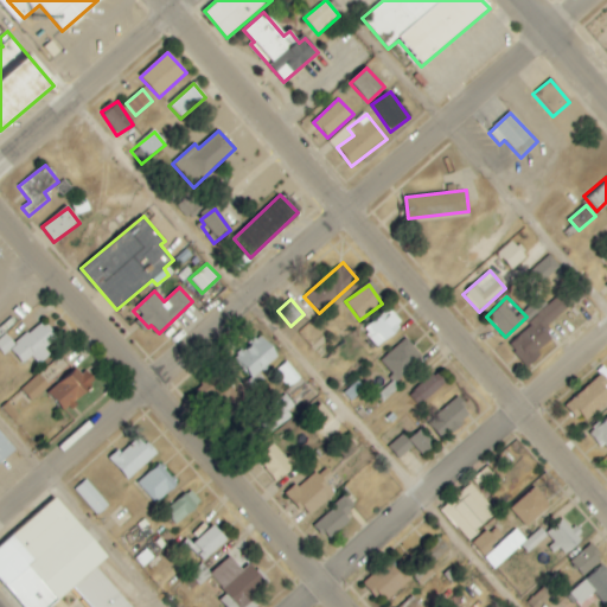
[(560,334),(550,323),(567,308),(560,299),(506,340),(524,363),(560,334)]
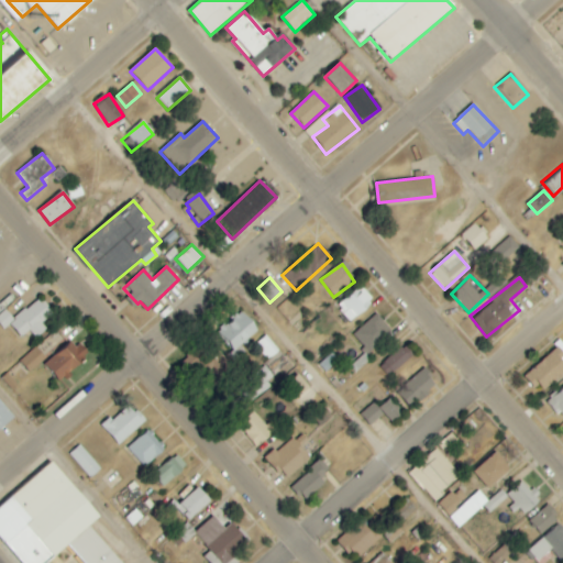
[(337,306),(349,321),(374,302),(361,286),(337,306)]
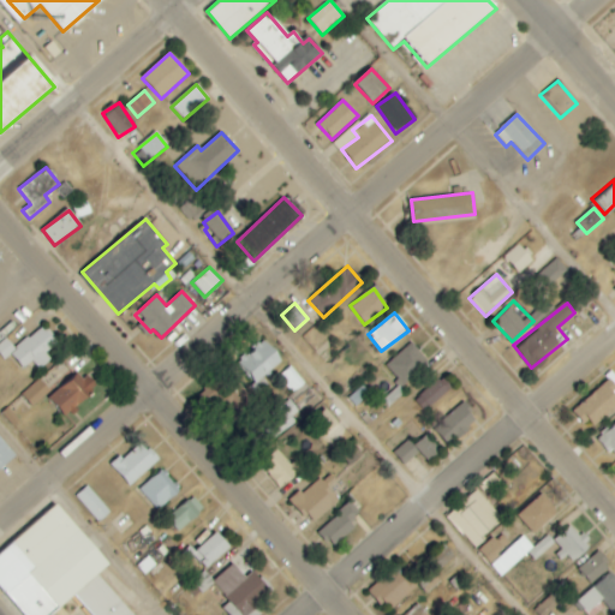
[(16,348),(6,338),(0,342),(0,350),(6,358),(11,353),(23,368),(33,360),(36,365),(59,346),(41,326),(16,348)]
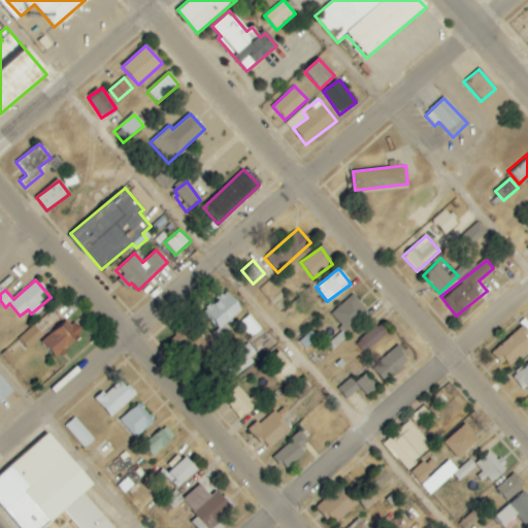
[(203,311),(219,331),(243,311),(227,291),(203,311)]
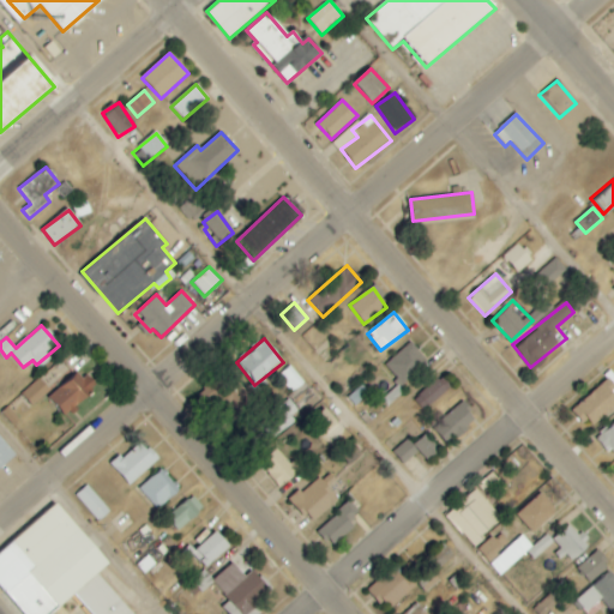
[(385,366),(404,386),(428,363),(409,342),(385,366)]
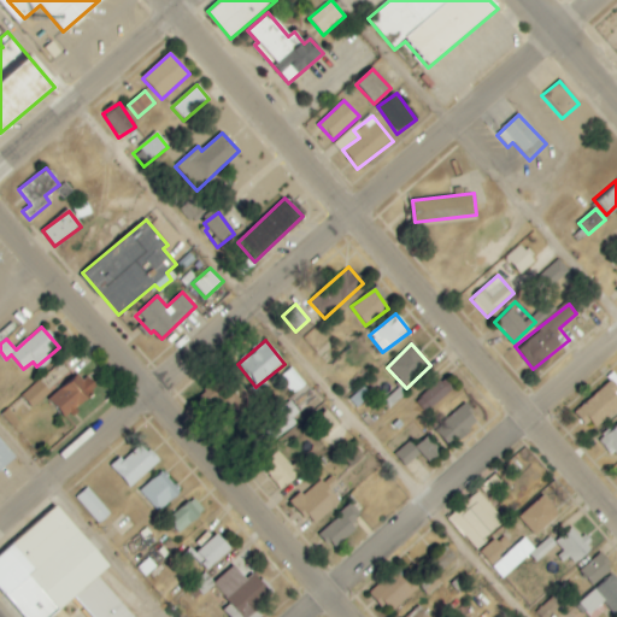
[(64,417),(97,393),(82,372),(50,397),(64,417)]
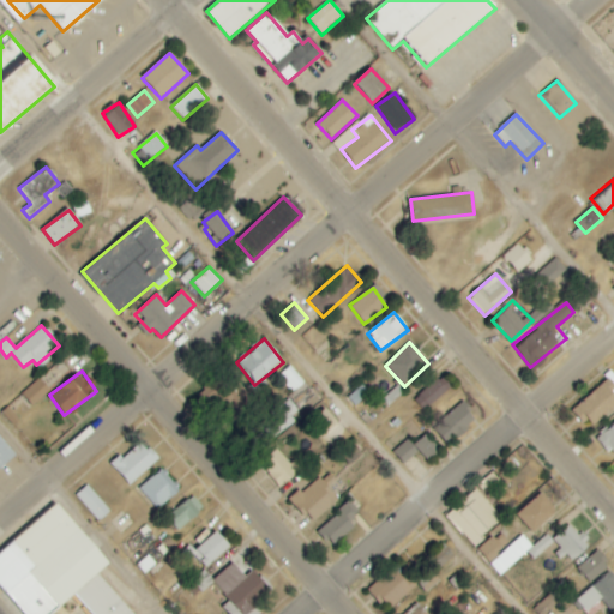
[(590,427),(613,407),(613,393),(608,387),(613,383),(613,374),(573,408),(590,427)]
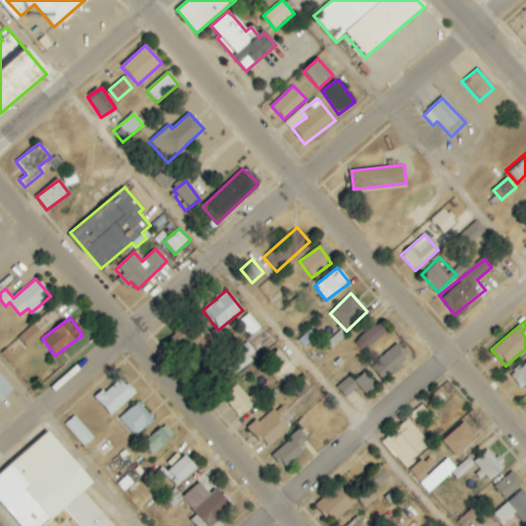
[(384,331),(375,322),(354,343),(365,352),(384,331)]
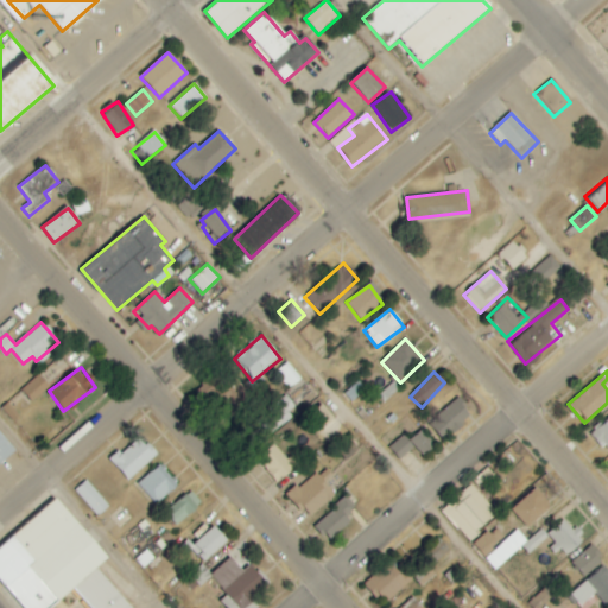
[(21,390),(32,401),(50,386),(39,374),(21,390)]
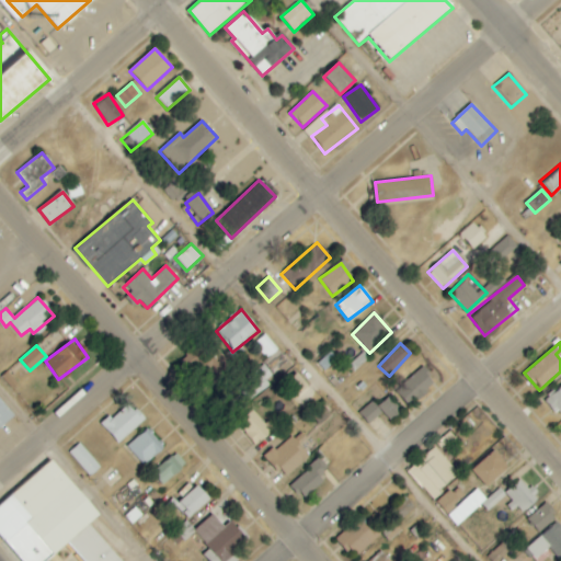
[(183,364),(206,385),(214,375),(220,380),(235,364),(216,347),(201,365),(191,355),(183,364)]
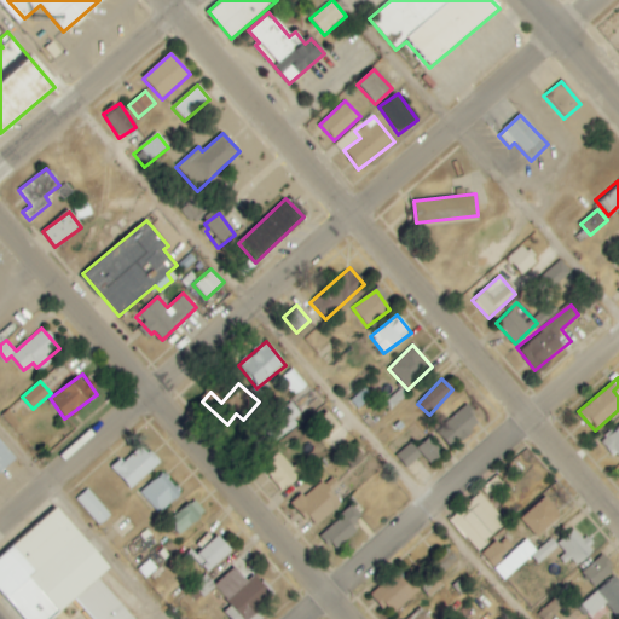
[(275,440),(304,417),(293,404),(264,426),(275,440)]
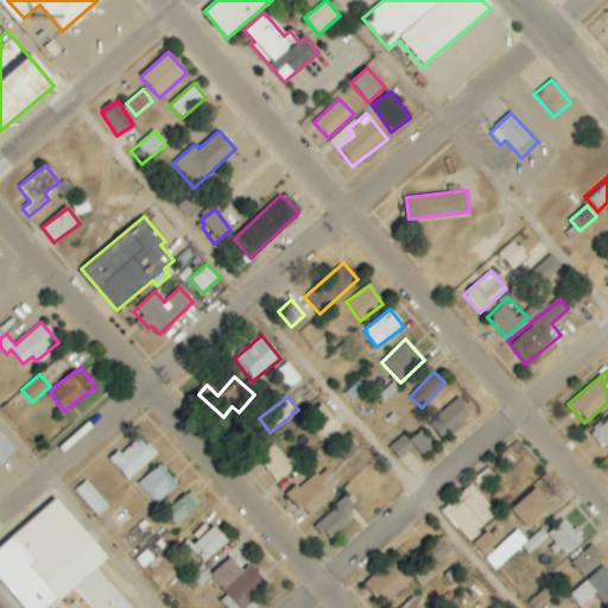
[(473,413),(456,398),(429,425),(439,436),(447,429),(453,434),(473,413)]
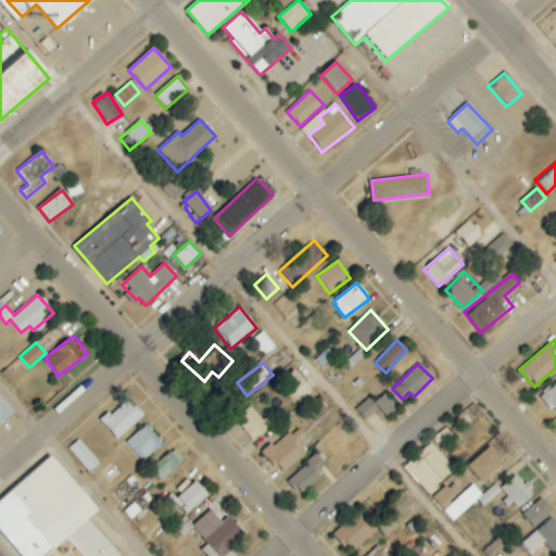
[(293,394),(306,383),(294,369),(281,381),(293,394)]
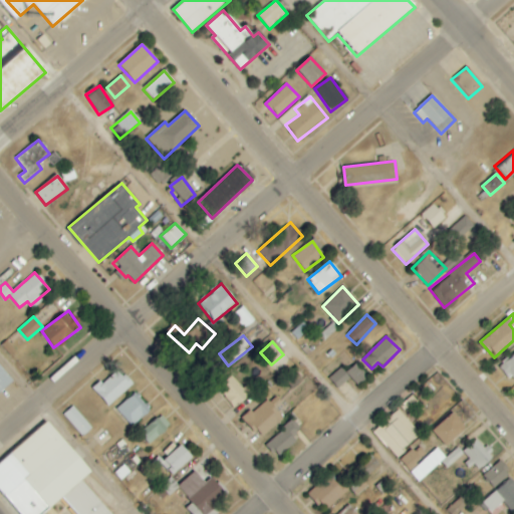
[(513,382),(513,354),(500,365),(513,382)]
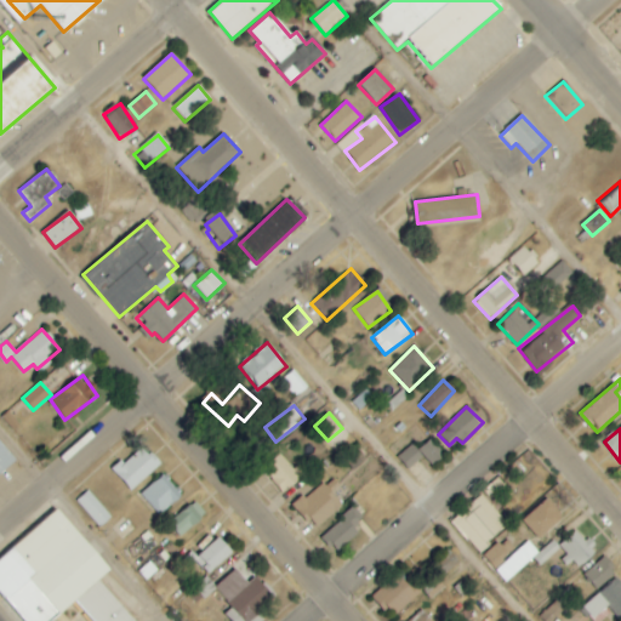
[(354,471),(366,460),(351,442),(339,453),(354,471)]
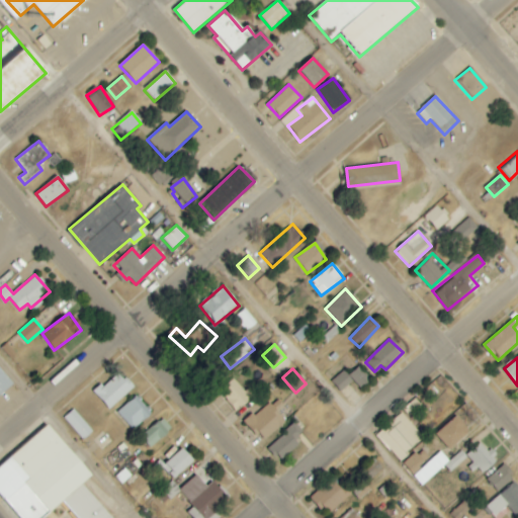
[(331,381),(340,392),(352,381),(344,370),(331,381)]
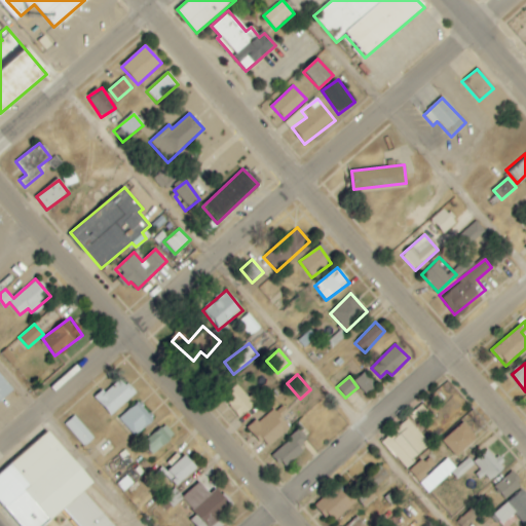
[(0,400),(11,391),(0,377),(0,400)]
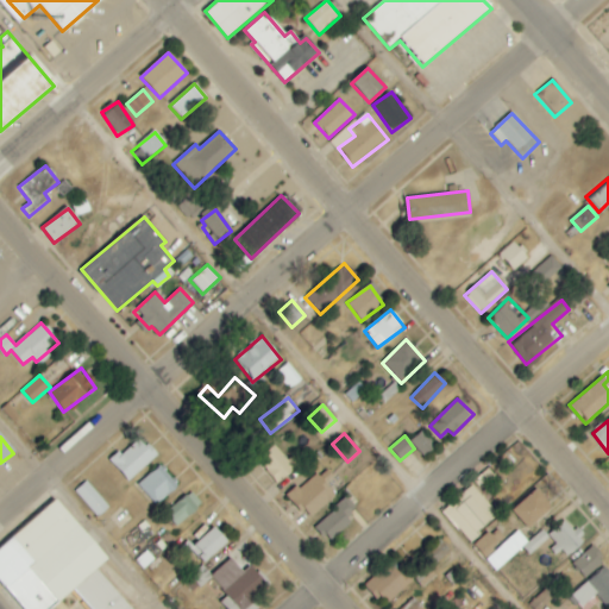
[(111,459),(126,481),(156,458),(142,437),(111,459)]
